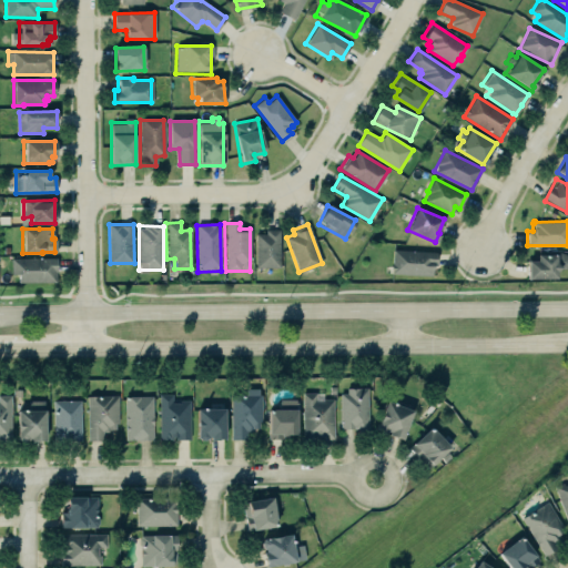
[(281,267),(280,231),(255,232),(256,267),(281,267)]
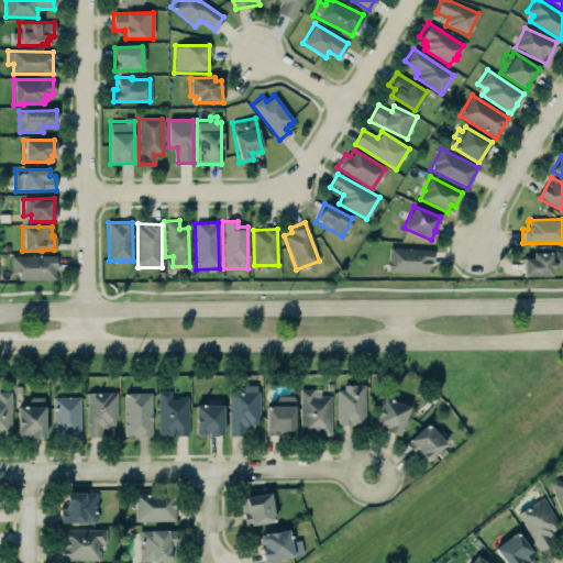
[(432,250),(388,246),(387,271),(428,273),(428,264),(431,264),(432,250)]
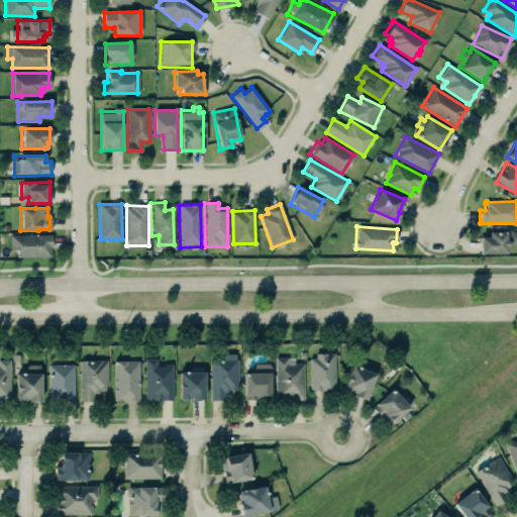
[(507,253),(507,244),(516,243),(516,230),(489,231),(489,237),(481,237),(481,253),(507,253)]
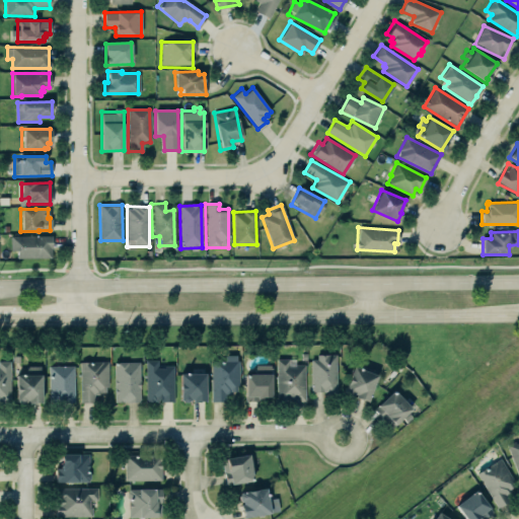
[(52,235),(10,236),(10,251),(17,250),(17,257),(53,257),(52,235)]
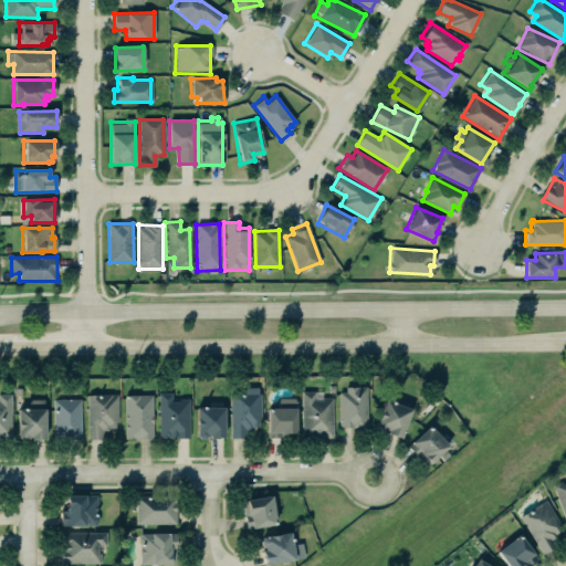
[(336,387),(336,426),(367,426),(367,383),(343,383),(343,387),(336,387)]
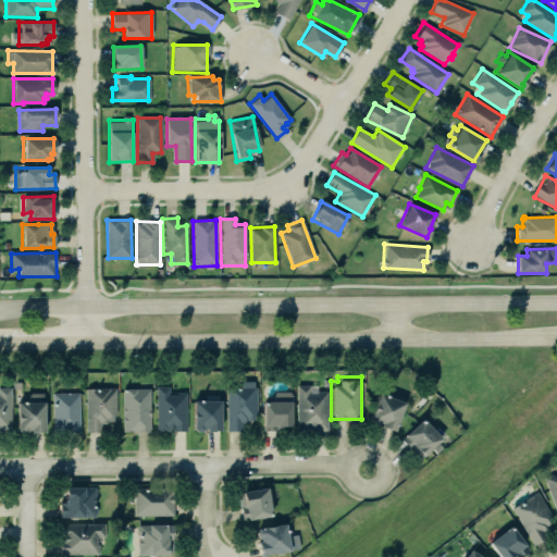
[(294,380),(294,422),(312,422),(314,429),(325,429),(325,391),(307,391),(307,380),(294,380)]
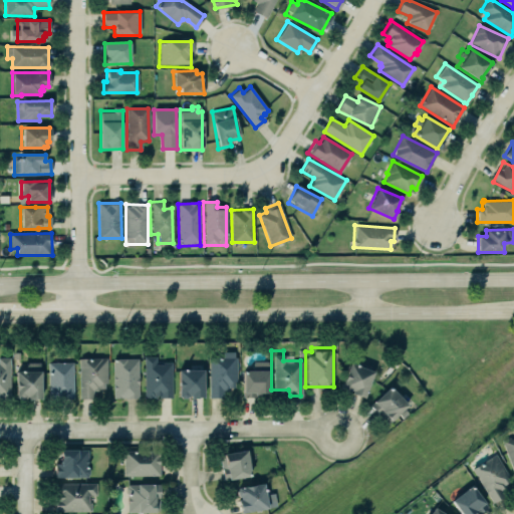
[(142,353),(142,393),(158,393),(158,396),(170,396),(171,360),(154,360),(155,353),(142,353)]
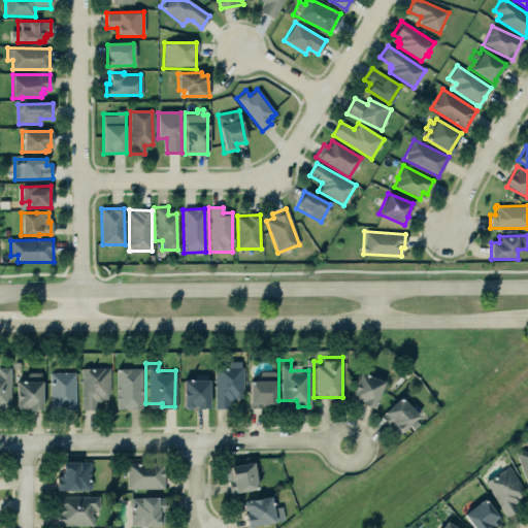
[(78,364),(78,406),(94,406),(94,401),(100,401),(100,395),(107,395),(106,364),(78,364)]
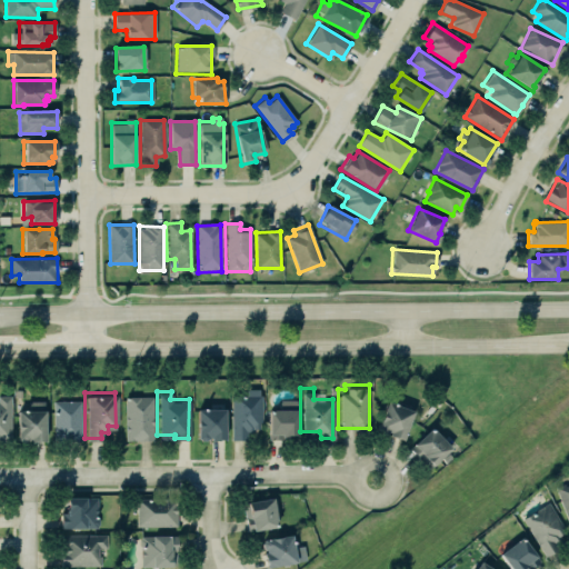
[(123,392),(122,438),(152,438),(152,392),(123,392)]
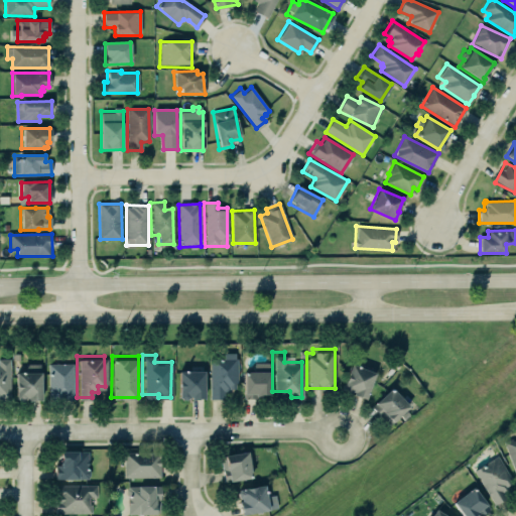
[(206,358),(208,395),(223,395),(222,386),(236,386),(235,357),(206,358)]
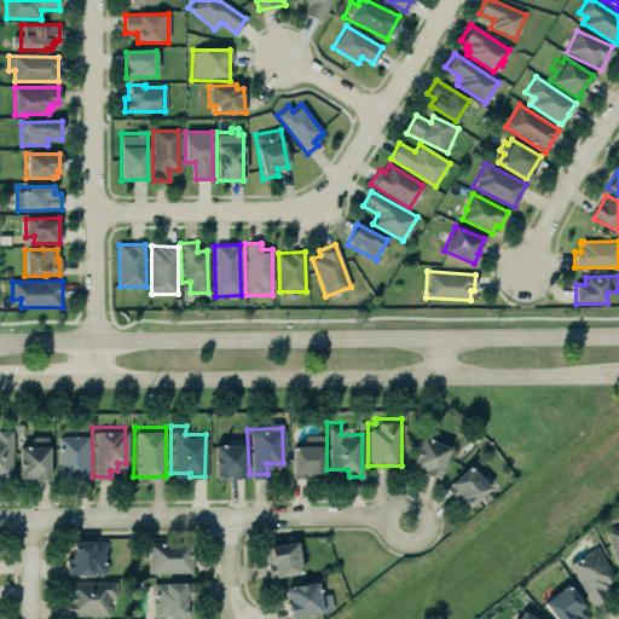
[(417,429),(408,460),(421,464),(422,467),(429,467),(437,473),(449,440),(417,429)]
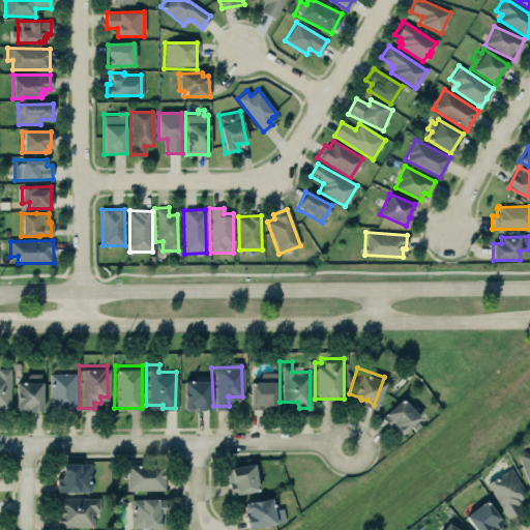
[(0,409),(1,409),(1,410),(9,410),(8,369),(0,369),(0,409)]
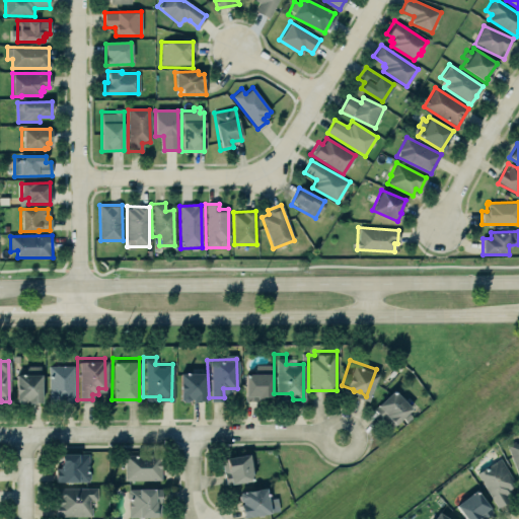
[(42,403),(41,366),(26,366),(26,374),(16,375),(16,403),(42,403)]
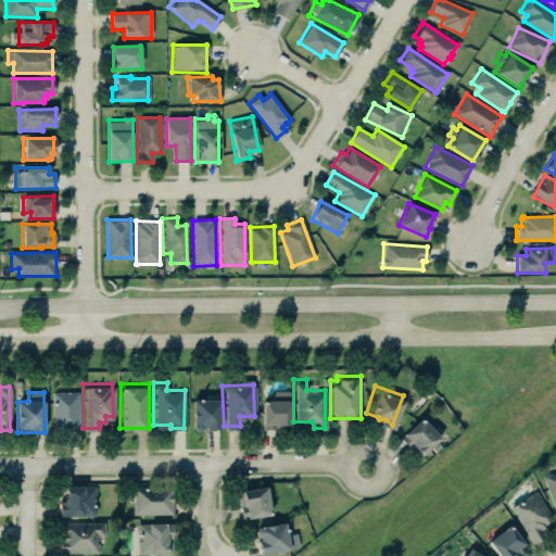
[(52,392),(53,431),(80,430),(79,392),(52,392)]
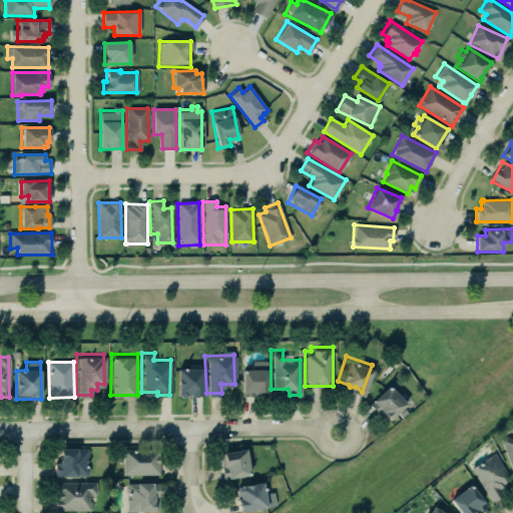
[(175,364),(175,389),(178,392),(183,392),(185,389),(201,389),(200,364),(175,364)]
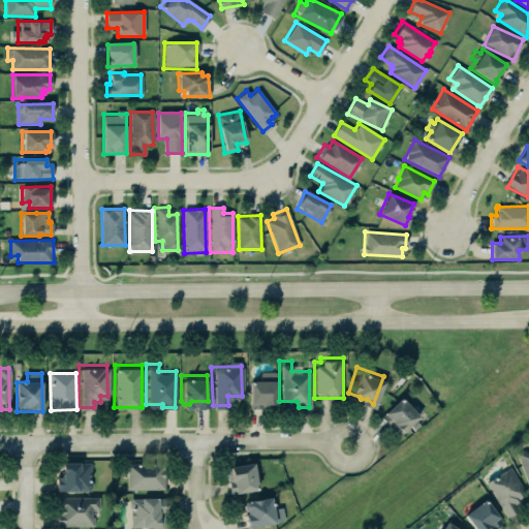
[(247,376),(248,406),(259,406),(259,401),(274,400),(273,375),(247,376)]
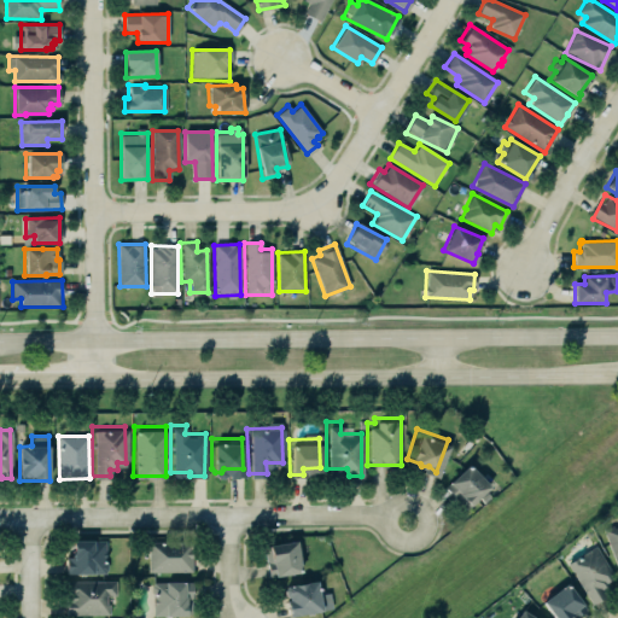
[(464,458),(444,478),(447,481),(444,484),(453,493),(458,491),(467,501),(488,481),(464,458)]
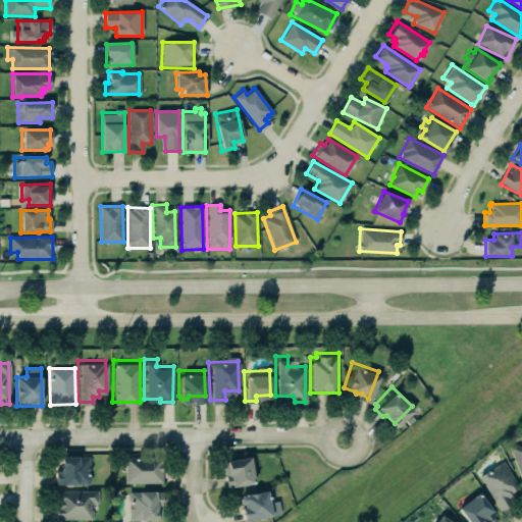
[(521,480),(509,447),(517,444),(518,446),(521,444),(521,437),(521,435),(521,434),(521,480)]
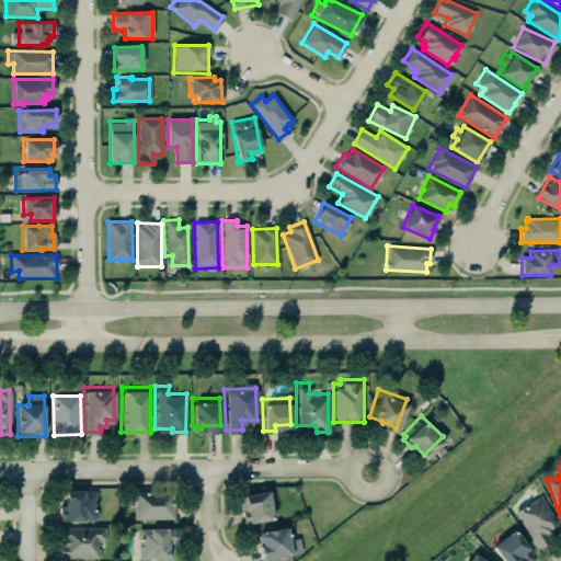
[(66,491),(67,505),(60,505),(60,522),(96,522),(96,490),(66,491)]
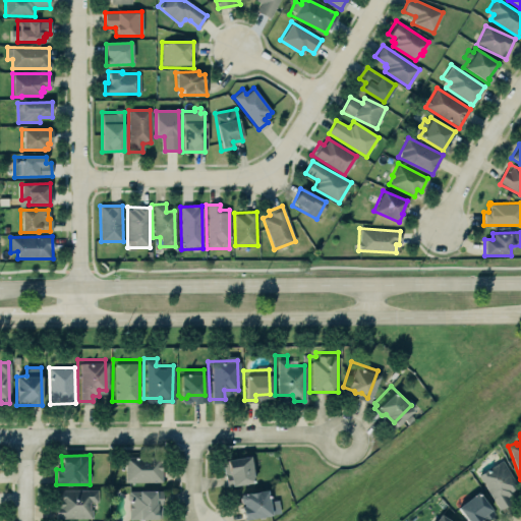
[(248,456),(253,482),(226,487),(221,461),(248,456)]
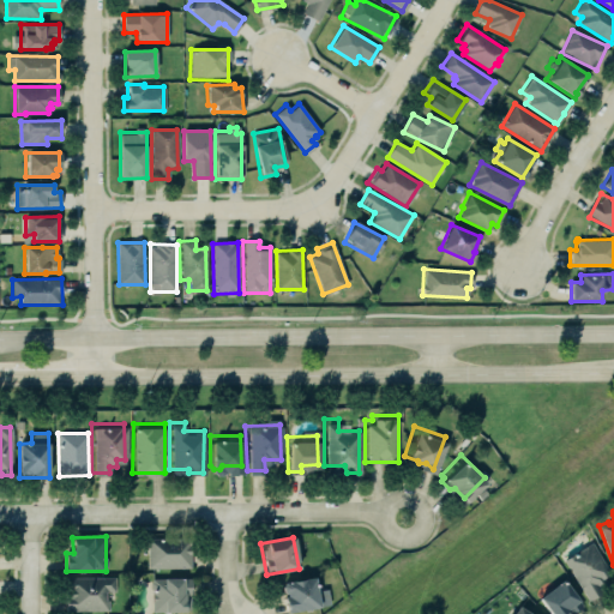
[(190,569),(191,539),(149,539),(148,567),(190,569)]
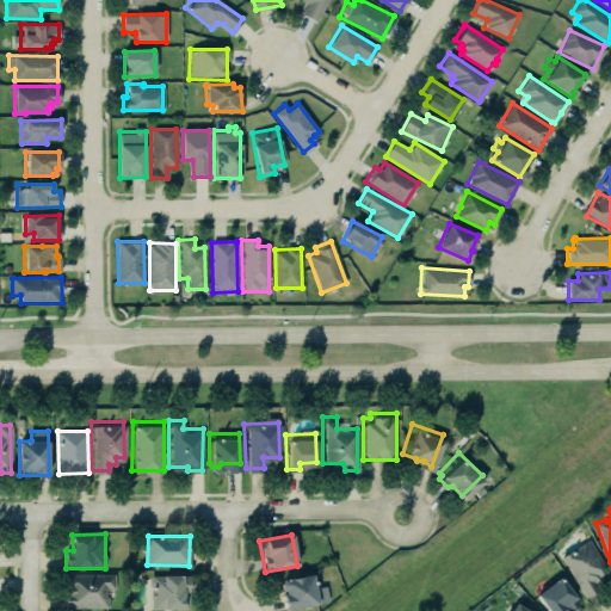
[(559,557),(587,539),(603,565),(599,567),(604,573),(599,575),(600,578),(593,582),(598,590),(585,598),(559,557)]
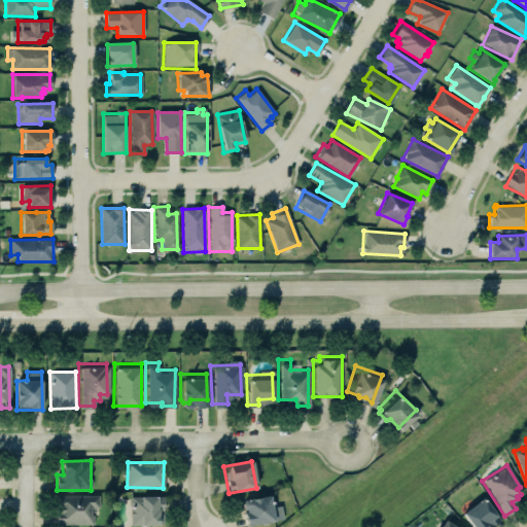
[(58,525),(93,524),(93,508),(99,508),(99,495),(58,495),(58,525)]
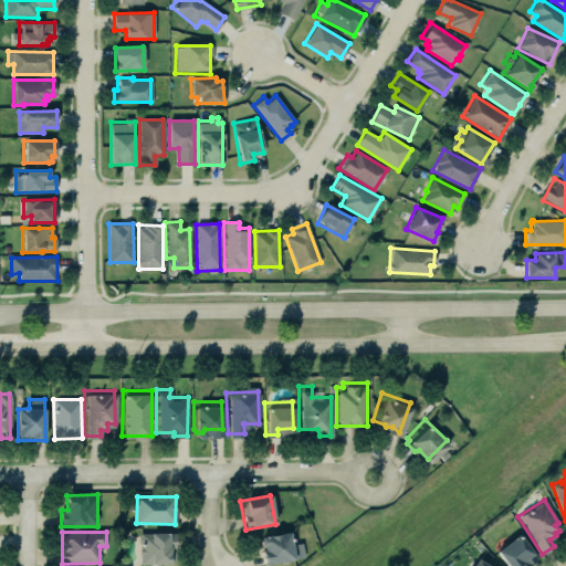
[(174,562),(174,548),(175,548),(175,533),(139,533),(139,536),(137,537),(137,543),(139,544),(139,564),(169,564),(169,562),(174,562)]
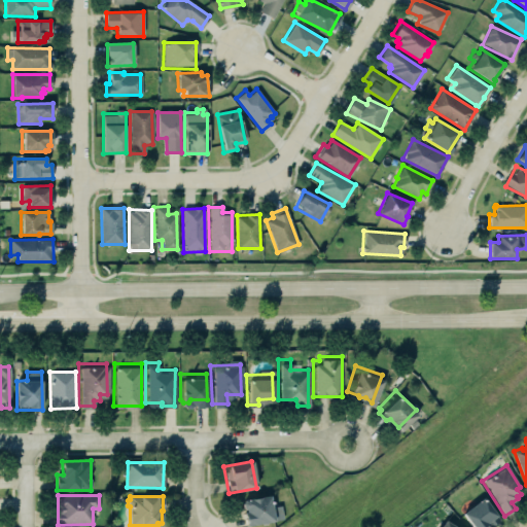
[(246,525),(283,521),(282,505),(272,506),(271,496),(243,499),(246,525)]
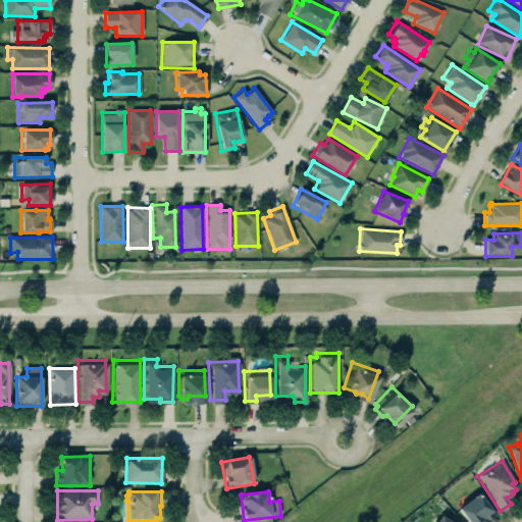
[(466,521),(457,509),(477,493),(493,515),(483,521),(481,521),(480,520),(477,521),(466,521)]
